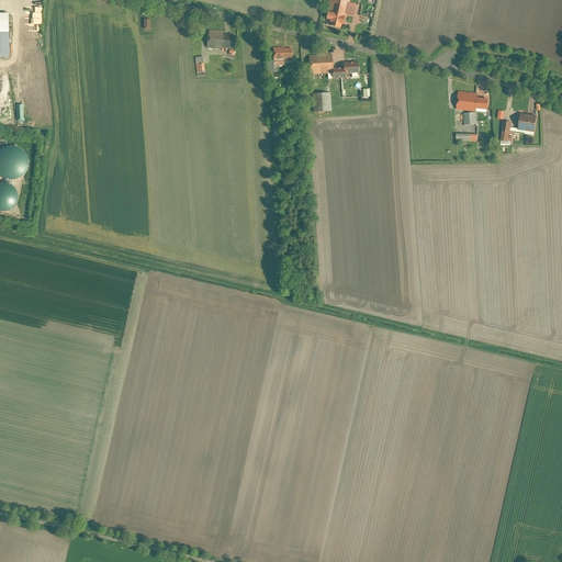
[(348,2),(348,0),(329,0),(325,19),(333,20),(340,22),(344,23),(346,13),(348,2)]
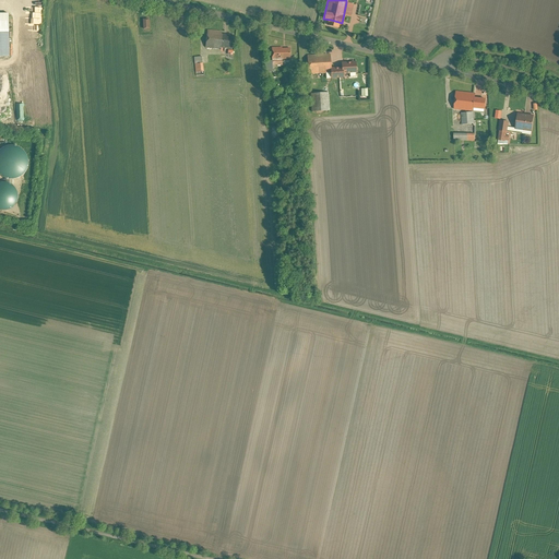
[(354,3),(346,2),(344,13),(351,15),(354,3)]
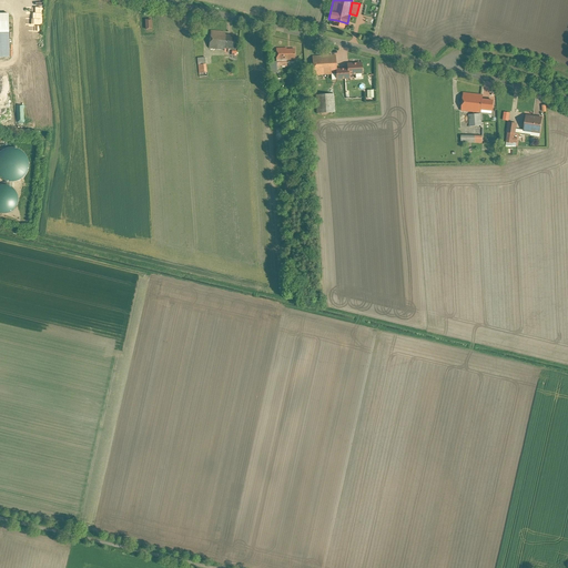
[(9,13),(0,13),(0,58),(9,58),(9,13)]
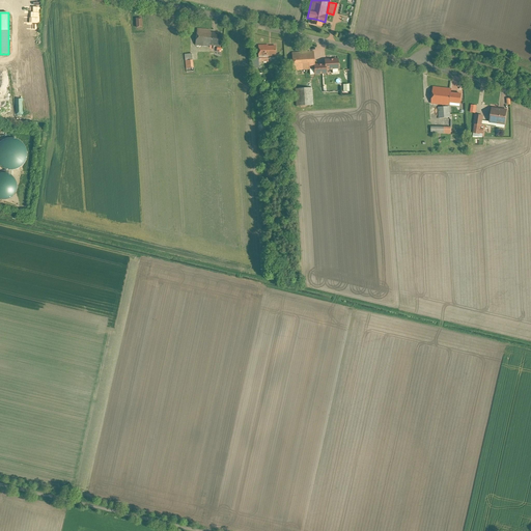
[(211,30),(198,29),(197,46),(210,47),(210,43),(211,34),(211,30)]
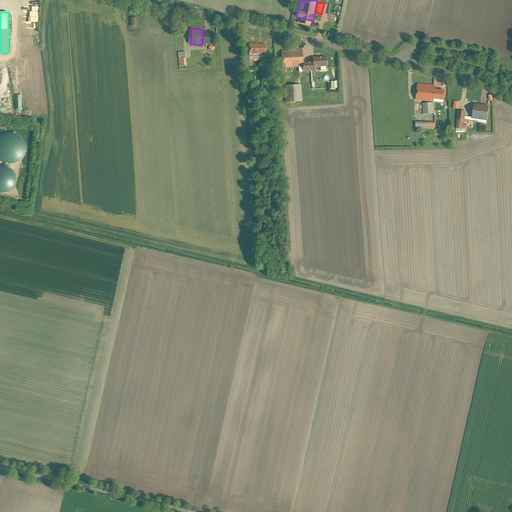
[(212,33),(203,33),(202,41),(212,42),(212,33)]
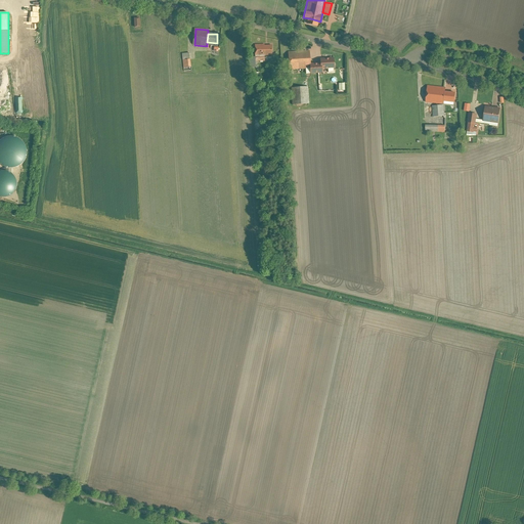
[(270,45),(255,45),(255,55),(270,55),(270,45)]
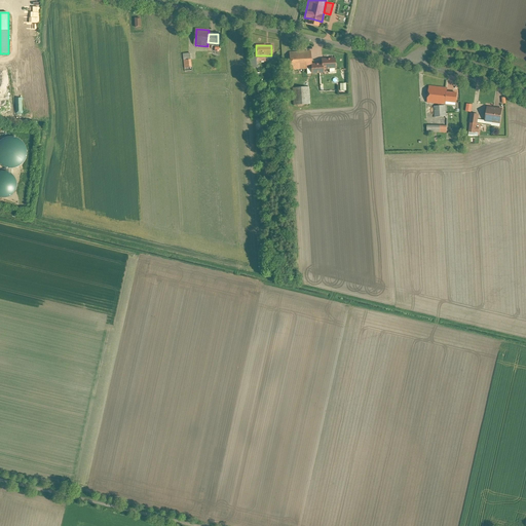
[(310,51),(290,52),(291,69),(311,68),(310,51)]
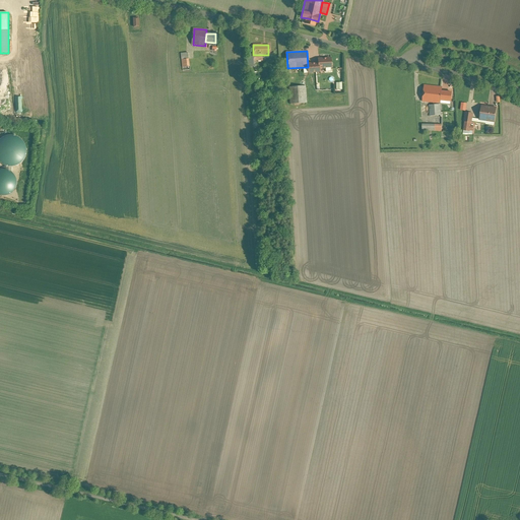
[(332,57),(319,57),(319,63),(319,69),(333,68),(332,57)]
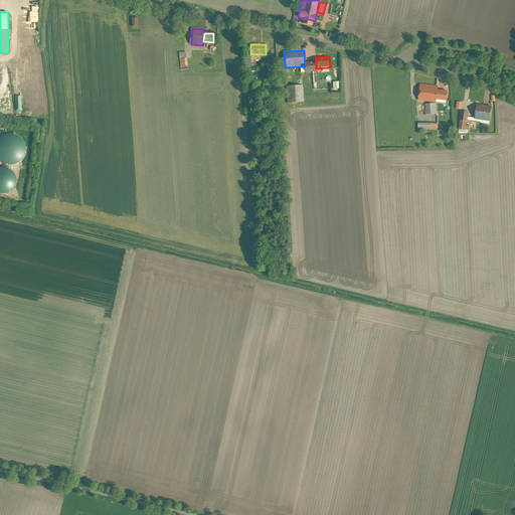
[(316,68),(316,62),(305,62),(306,72),(317,71),(316,68)]
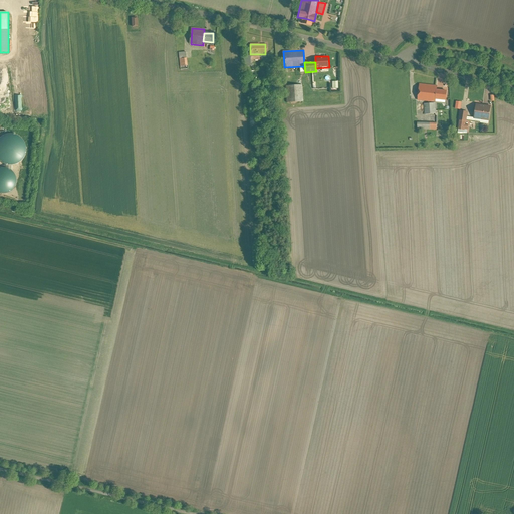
[(437,86),(420,83),(418,99),(435,101),(435,98),(436,89),(437,86)]
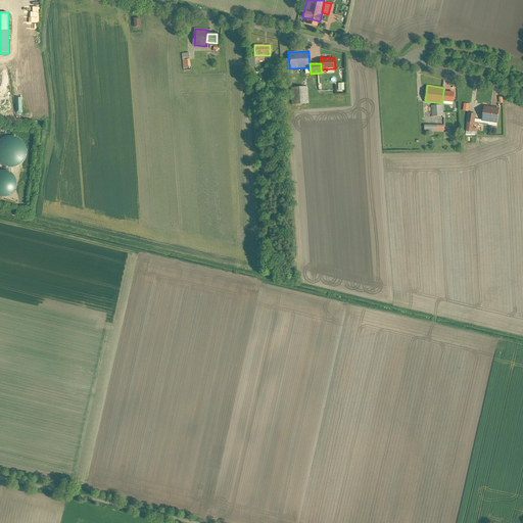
[(307,87),(291,88),(291,102),(307,102),(307,87)]
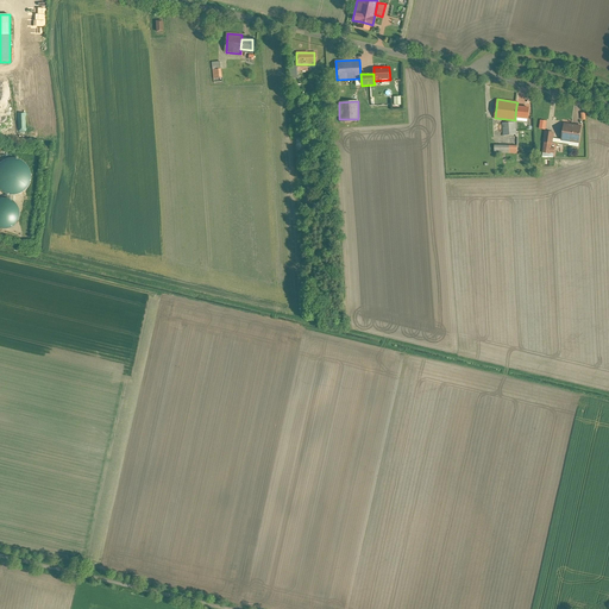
[(529,107),(516,106),(515,117),(528,119),(529,107)]
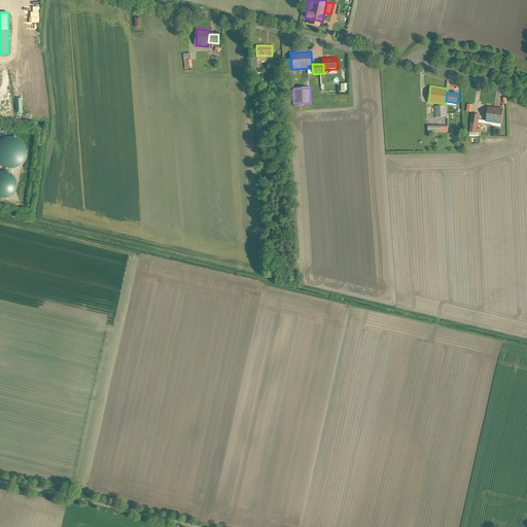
[(446,106),(435,106),(436,117),(447,117),(446,106)]
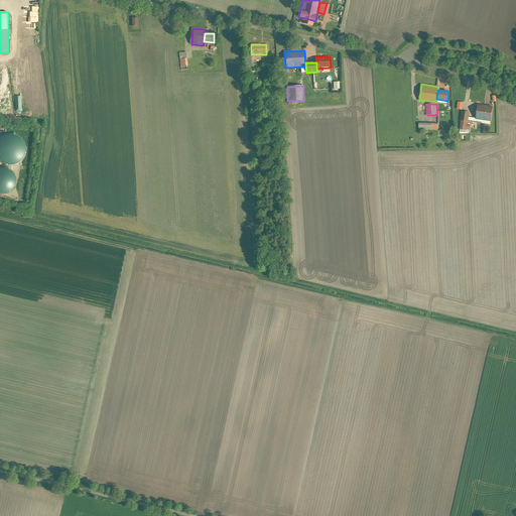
[(492,106),(478,104),(476,117),(490,119),(492,106)]
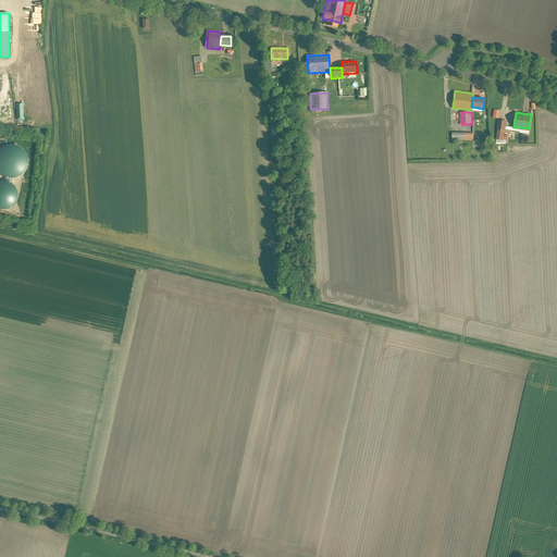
[(507,121),(499,120),(496,139),(505,140),(507,121)]
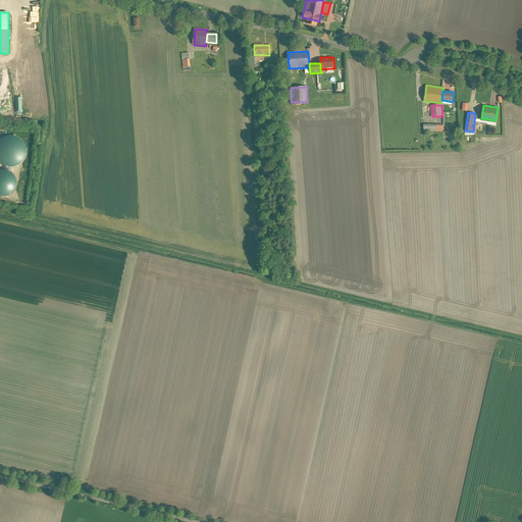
[(0,164),(5,167),(10,168),(15,168),(20,165),(23,162),(27,157),(27,152),(27,147),(23,143),(19,139),(15,137),(9,137),(4,138),(0,140),(0,164)]
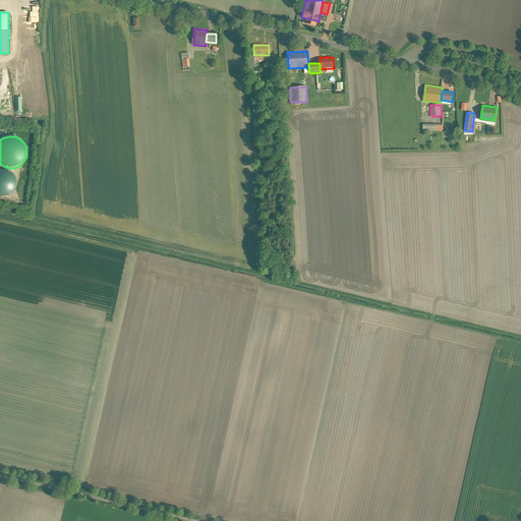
[(0,196),(3,197),(8,196),(11,194),(14,191),(16,187),(16,182),(15,178),(13,174),(9,172),(5,171),(1,171),(0,170),(0,196)]
